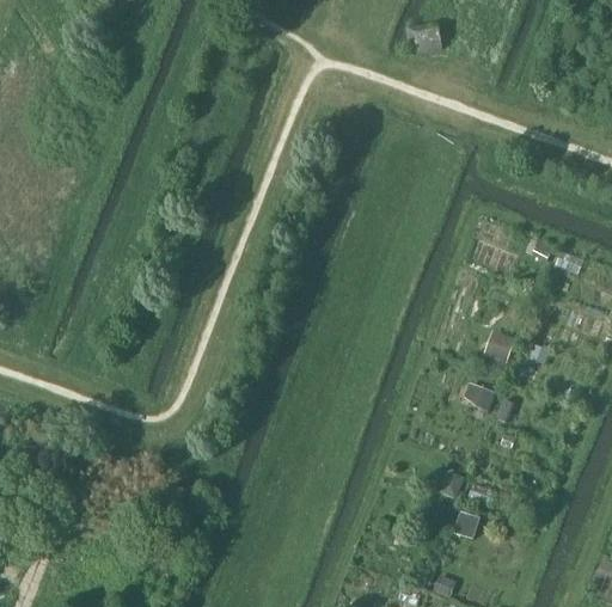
[(407,36),(410,54),(441,48),(438,22),(411,26),(405,28),(407,36)]
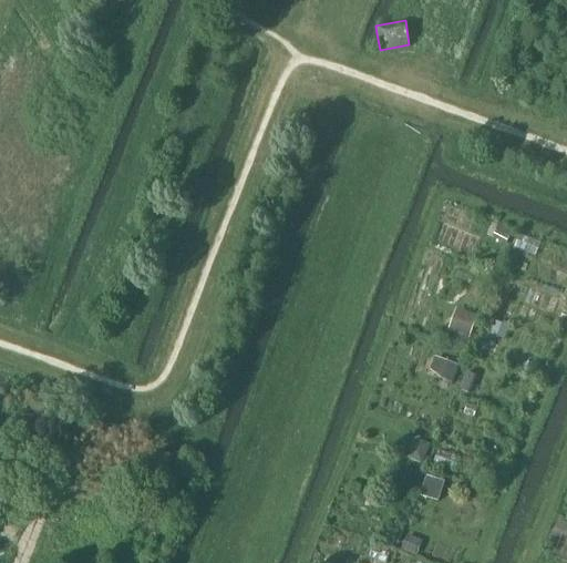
[(511,231),(500,225),(494,236),(505,242),(511,231)]
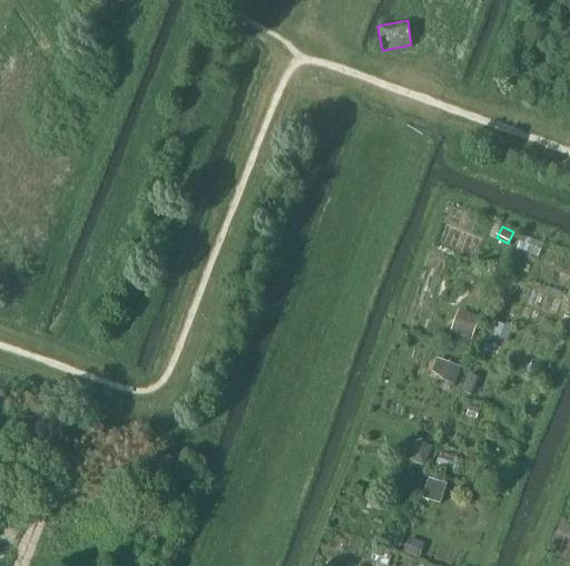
[(542,241),(522,233),(517,246),(537,255),(542,241)]
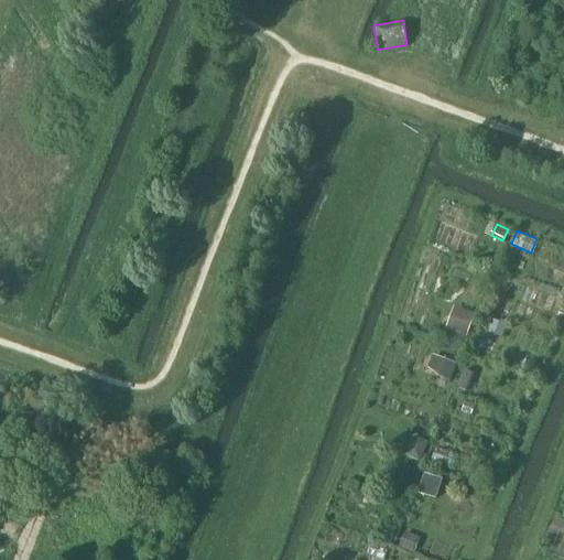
[(446,324),(465,332),(472,313),(454,307),(446,324)]
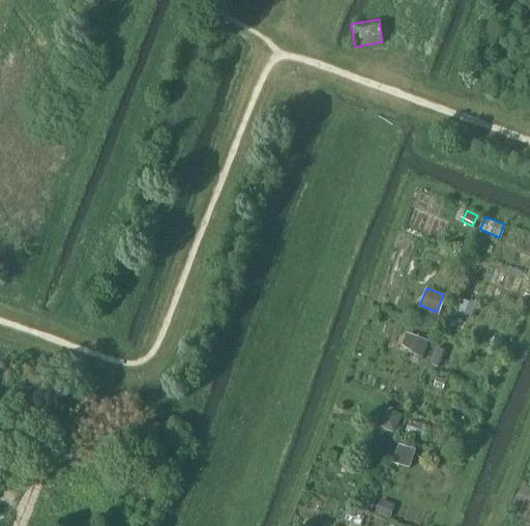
[(464,299),(460,310),(470,314),(474,303),(464,299)]
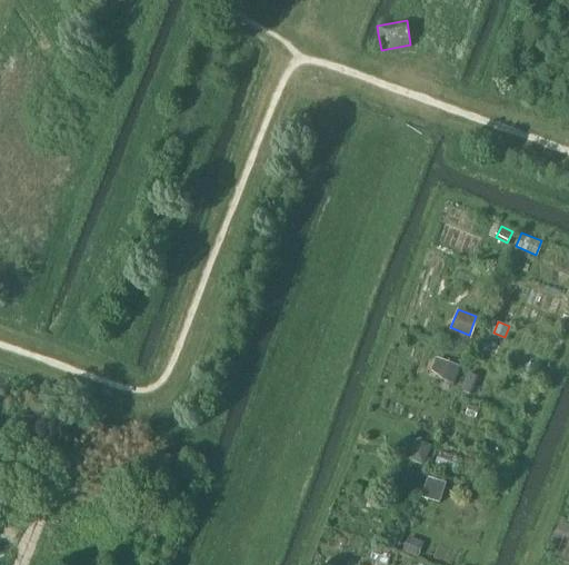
[(437,357),(432,368),(455,376),(459,365),(437,357)]
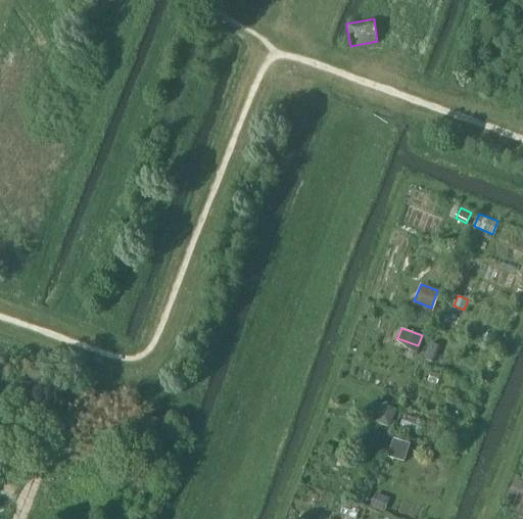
[(430,341),(423,358),(431,361),(438,344),(430,341)]
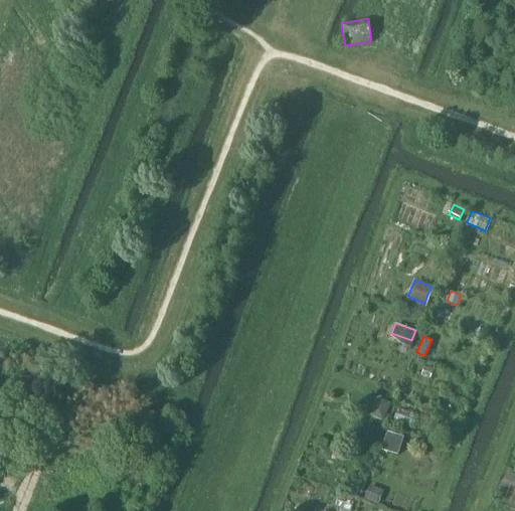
[(370,411),(381,416),(388,400),(380,397),(375,400),(370,411)]
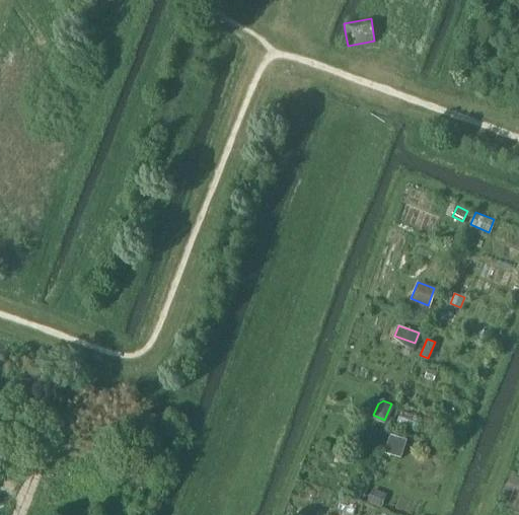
[(392,423),(415,431),(420,417),(397,409),(392,423)]
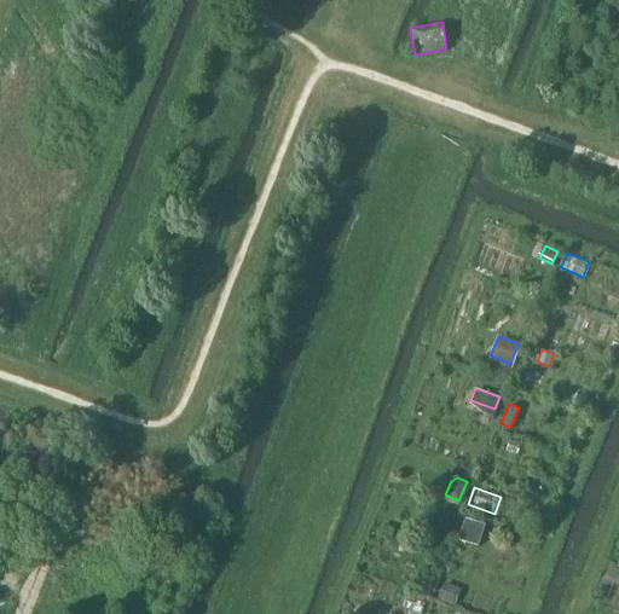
[(463,517),(456,537),(474,543),(481,523),(463,517)]
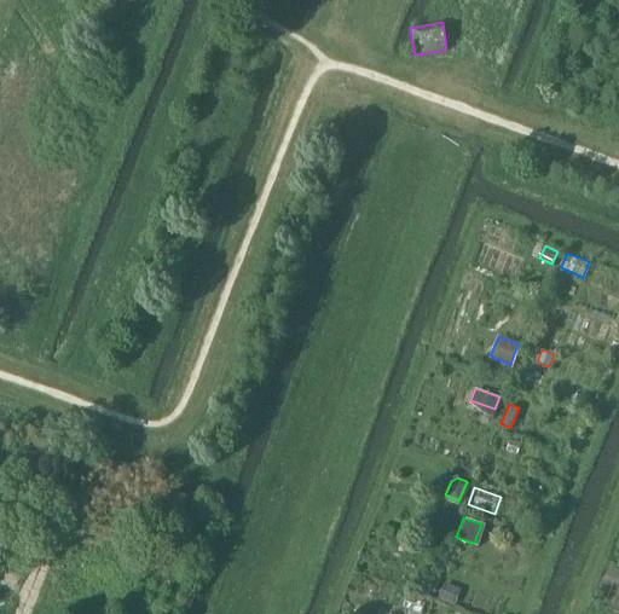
[(428,591),(434,577),(422,573),(417,588),(428,591)]
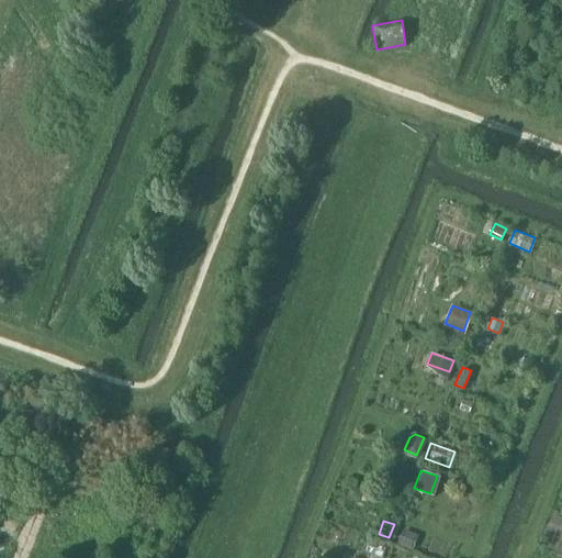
[(413,534),(403,529),(400,540),(409,544),(413,534)]
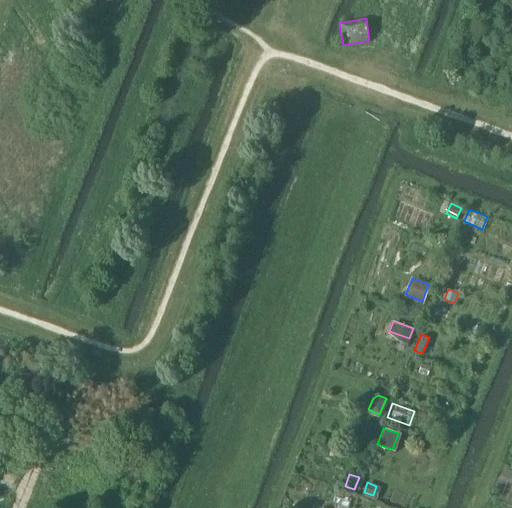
All buildings are outlined.
